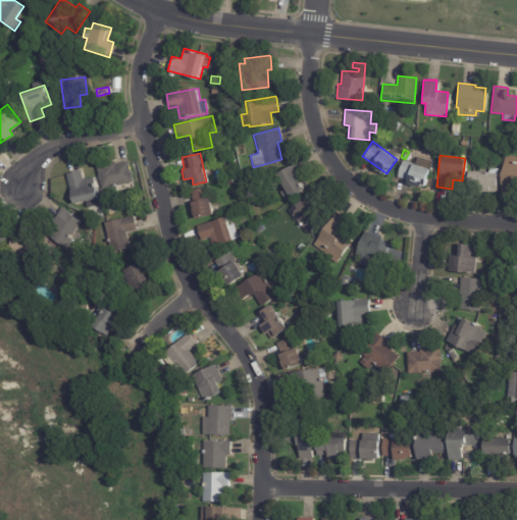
[(514,155),(513,162),(516,162),(516,180),(515,180),(514,195),(500,194),(503,155),(514,155)]
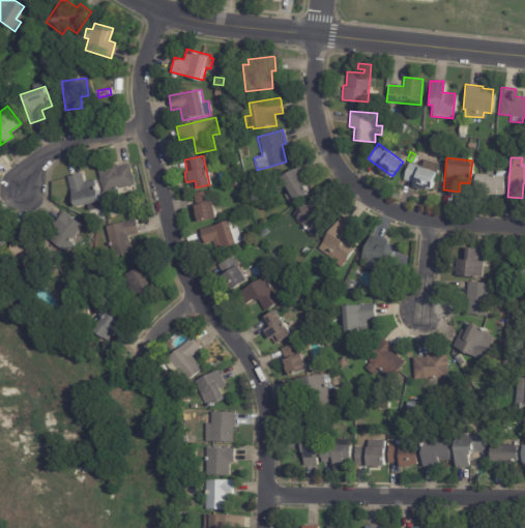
[(419,166),(436,171),(431,189),(423,186),(423,187),(413,185),(413,182),(400,178),(406,162),(419,166)]
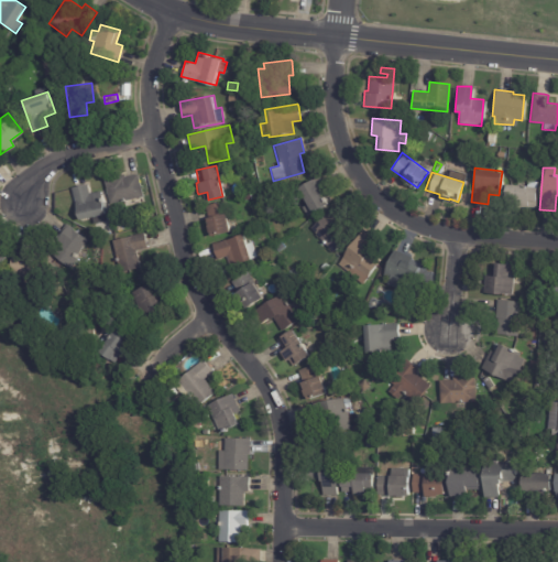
[(141,195),(107,203),(101,177),(123,173),(123,175),(137,173),(141,195)]
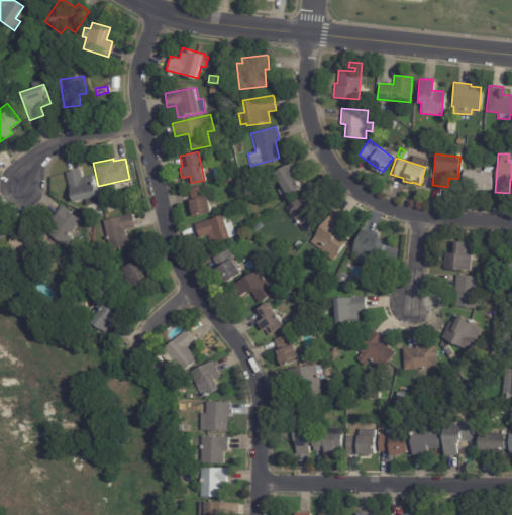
[(293,162),(297,170),(293,172),(302,186),(287,195),(286,193),(279,197),(275,190),(282,186),(274,172),(292,161),(293,162)]
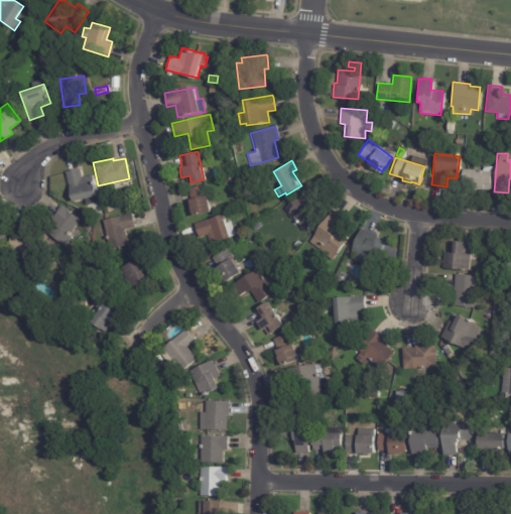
[(472,182),(462,181),(463,168),(475,169),(475,164),(488,165),(488,170),(490,171),(489,184),(472,182)]
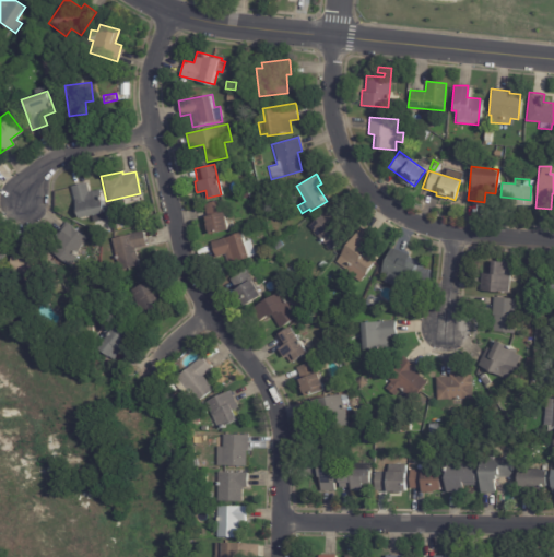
[(86,190),(94,188),(96,197),(101,196),(102,200),(101,200),(103,212),(77,217),(73,200),(70,201),(67,185),(83,181),(84,190),(86,190)]
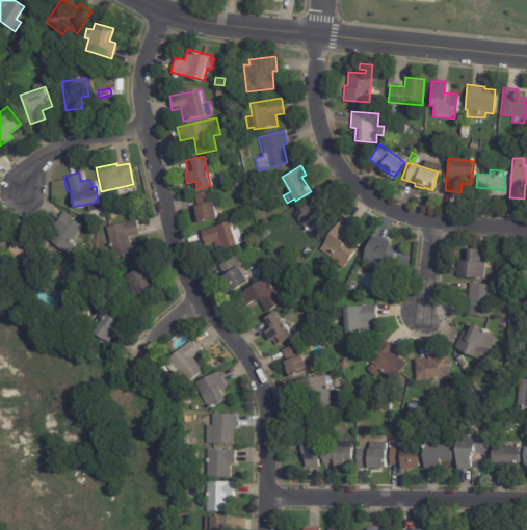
[(214,202),(218,218),(201,222),(200,217),(194,218),(193,212),(198,211),(196,205),(200,204),(196,192),(209,189),(212,202),(214,202)]
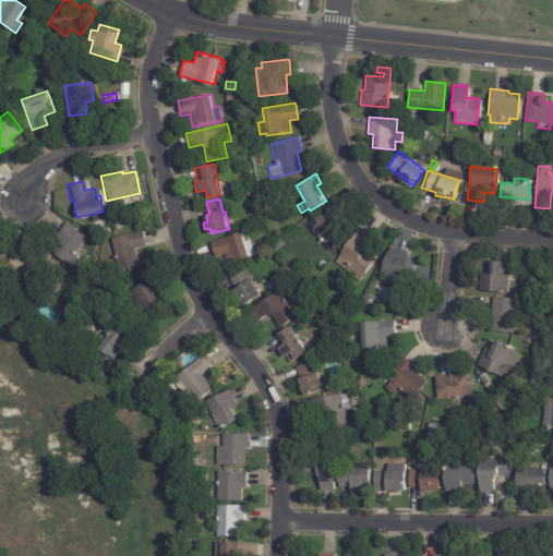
[(333,203),(341,213),(332,221),(344,234),(328,249),(307,225),(332,202),(333,203)]
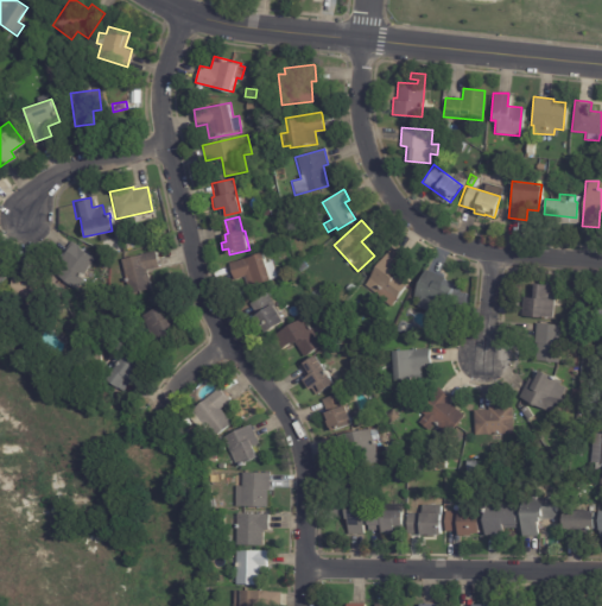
[(81,279),(73,290),(51,272),(62,259),(57,256),(70,239),(93,258),(78,275),(82,278),(81,279)]
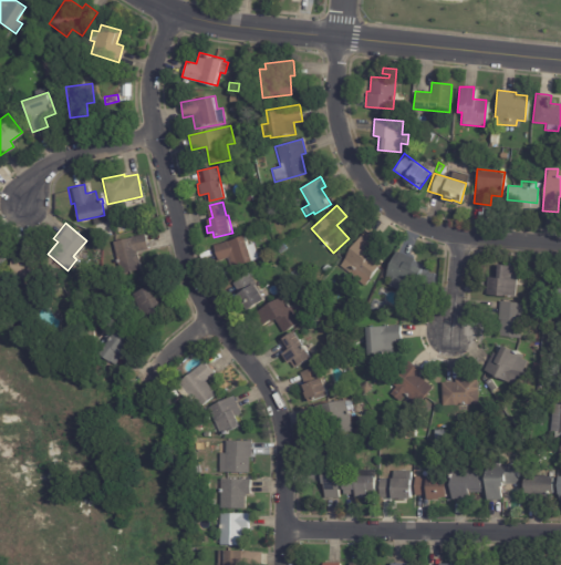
[(374,237),(377,240),(371,250),(373,252),(371,255),(380,263),(362,286),(347,274),(349,273),(340,265),(365,230),(374,237)]
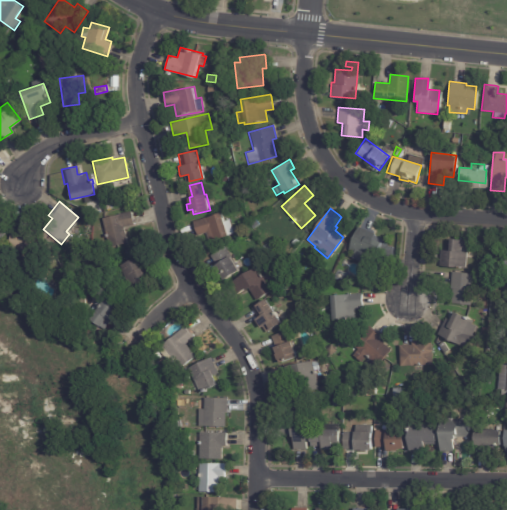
[(131,222),(131,225),(122,227),(125,242),(105,247),(102,234),(97,236),(94,223),(100,221),(99,218),(128,212),(131,222)]
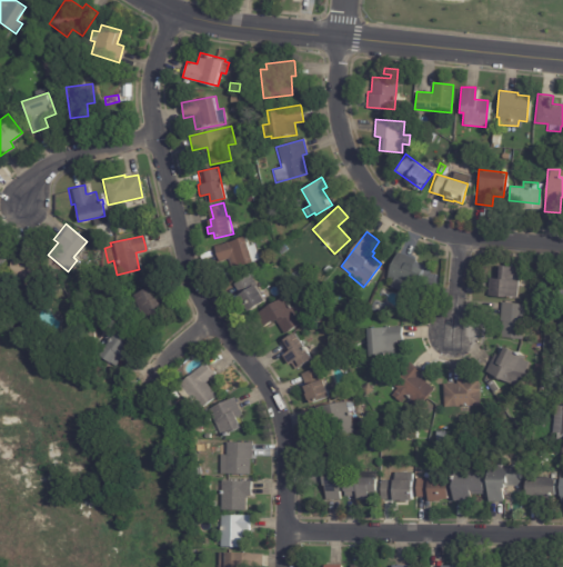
[(215,257),(212,246),(247,236),(249,245),(253,242),(258,258),(254,259),(255,264),(231,271),(227,258),(217,260),(215,257)]
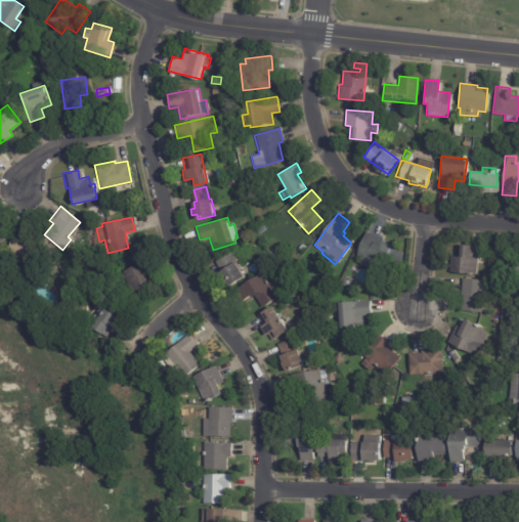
[(36,264),(24,264),(24,257),(9,256),(10,231),(29,231),(29,237),(40,237),(39,258),(36,258),(36,264)]
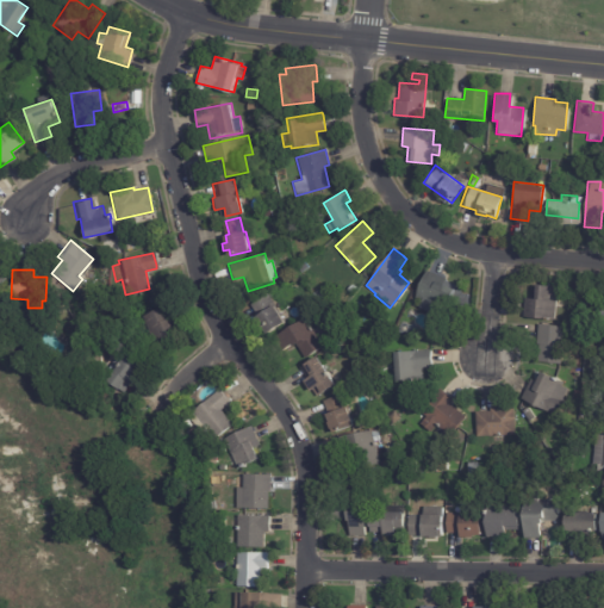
[(435,273),(444,277),(442,284),(454,289),(449,298),(464,304),(458,318),(443,312),(442,316),(417,306),(419,299),(413,297),(424,270),(435,273)]
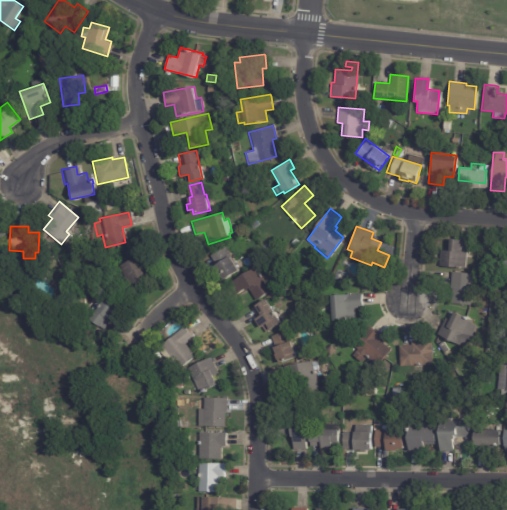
[(292,237),(296,241),(293,246),(288,242),(292,237)]
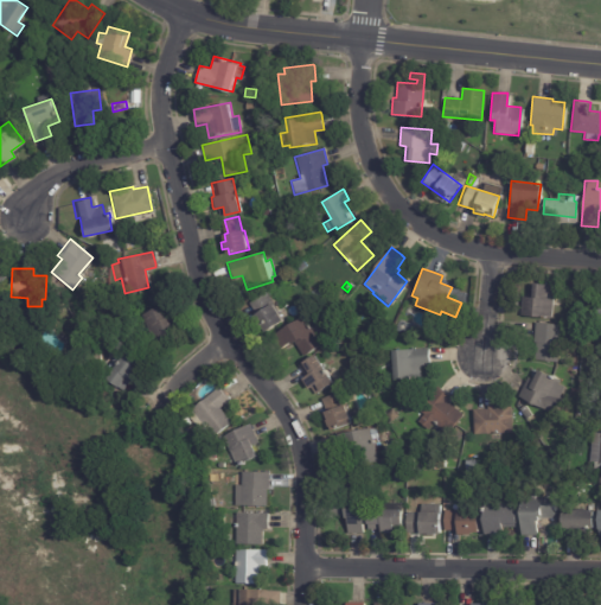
[(552,285),(549,318),(517,314),(519,295),(526,295),(529,281),(552,285)]
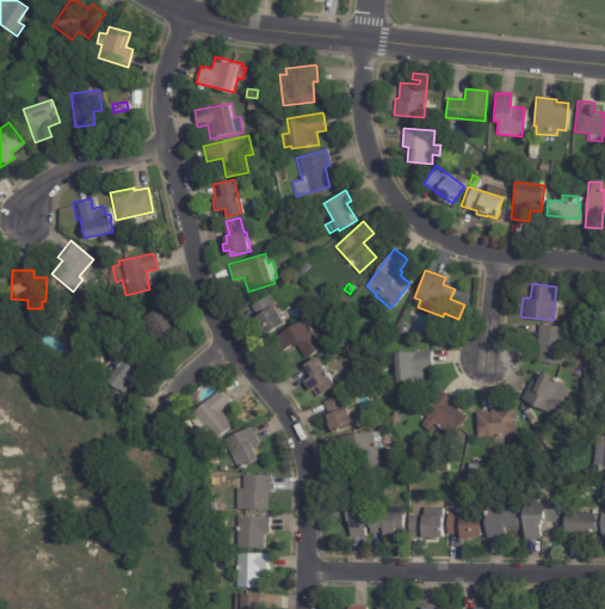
[(288,324),(267,336),(257,319),(258,317),(249,305),(267,293),(288,324)]
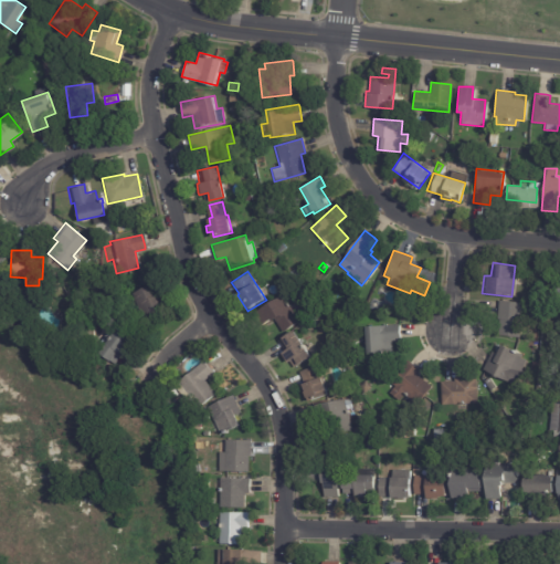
[(154,289),(165,314),(143,323),(130,292),(151,283),(154,289)]
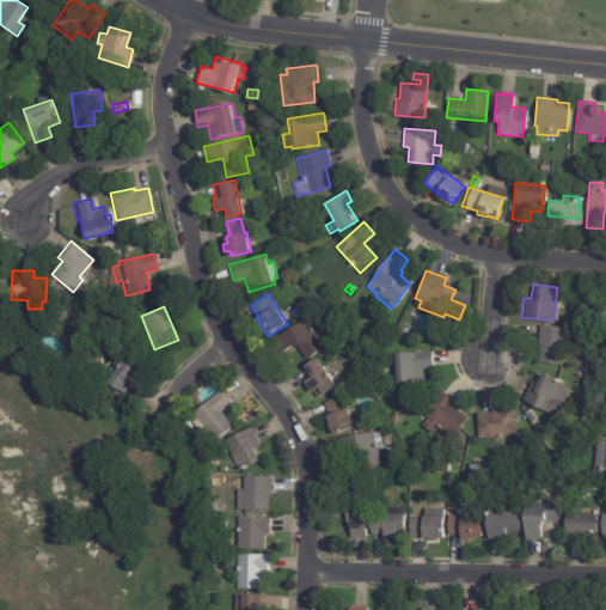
[(283,348),(276,337),(313,313),(326,335),(318,340),(324,348),(305,360),(297,347),(294,345),(285,351),(283,348)]
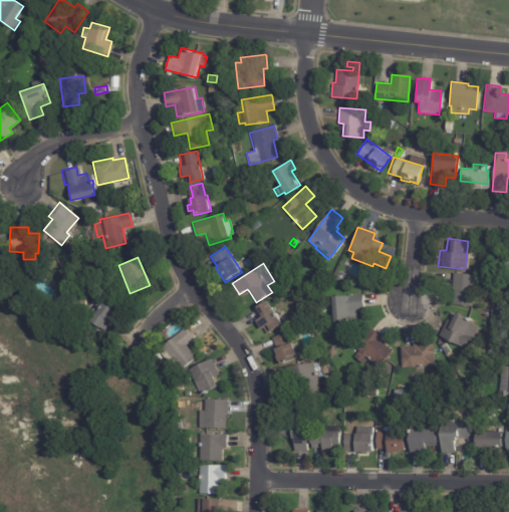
[(473,274),(473,279),(480,280),(479,290),(472,290),(471,305),(451,304),(452,289),(451,289),(452,272),(473,274)]
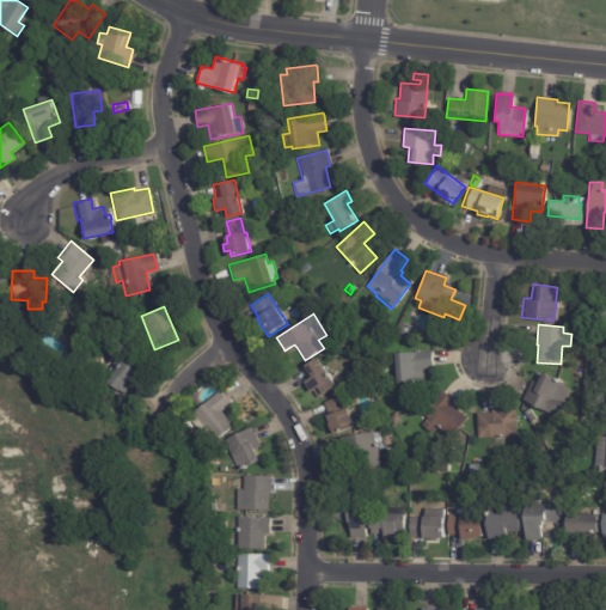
[(430,351),(432,368),(422,368),(423,380),(397,382),(395,353),(430,351)]
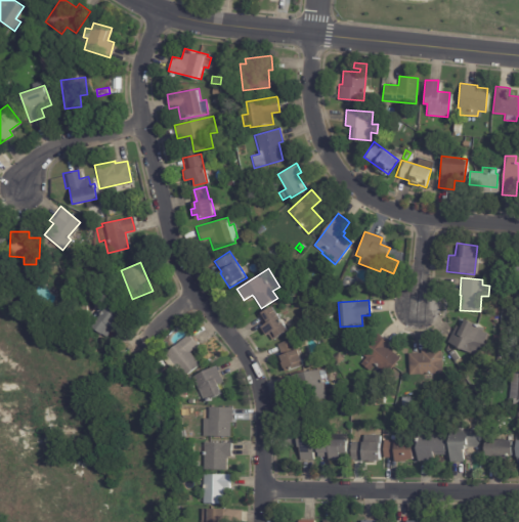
[(110,303),(124,313),(120,319),(122,321),(116,330),(112,327),(104,336),(92,327),(96,320),(90,316),(101,301),(107,305),(110,303)]
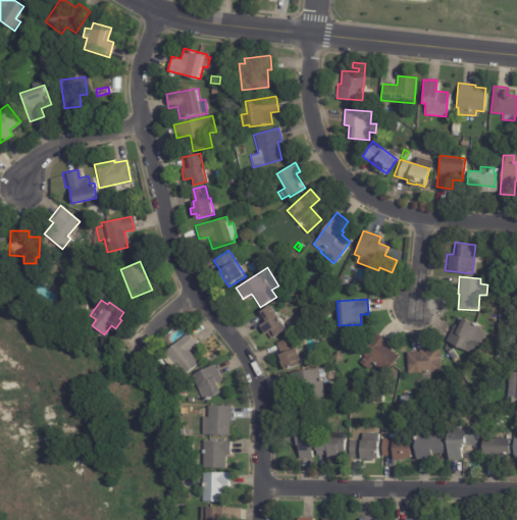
[(277,313),(289,328),(276,336),(275,335),(268,341),(259,325),(262,323),(255,314),(271,303),(277,313)]
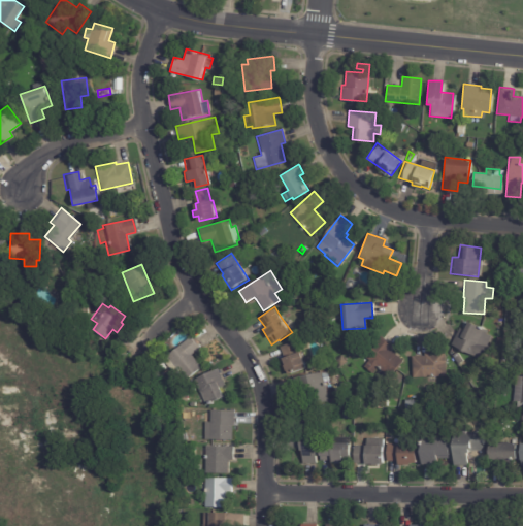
[(450,342),(460,327),(464,329),(470,320),(486,330),(485,331),(490,335),(484,344),(486,347),(477,360),(450,342)]
